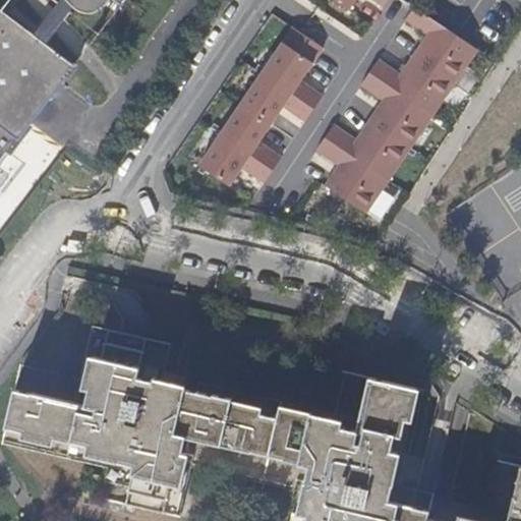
[(74,8),(65,0),(62,0),(34,37),(46,46),(74,8)]
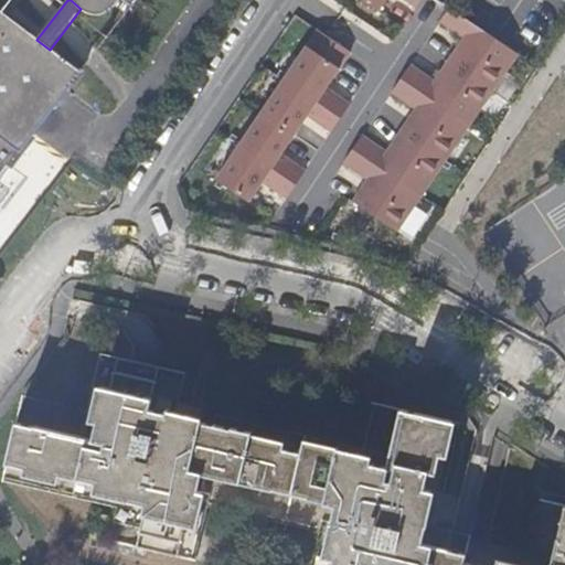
[(71,0),(81,9),(85,12),(89,16),(96,16),(103,16),(109,12),(114,7),(115,8),(120,0),(123,0),(132,8),(138,0),(71,0)]
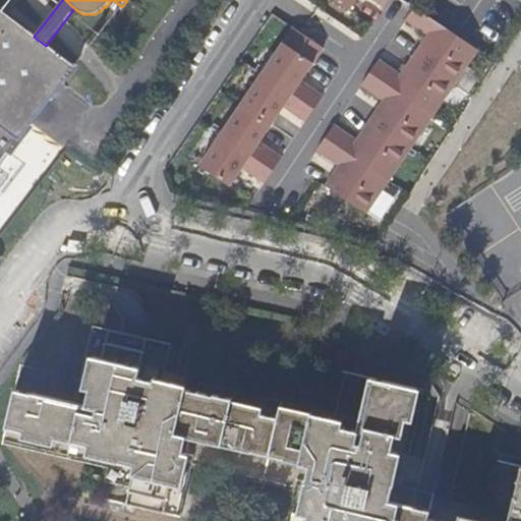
[(372,0),(384,7),(388,0),(334,0),(348,10),(354,0),(372,0)]
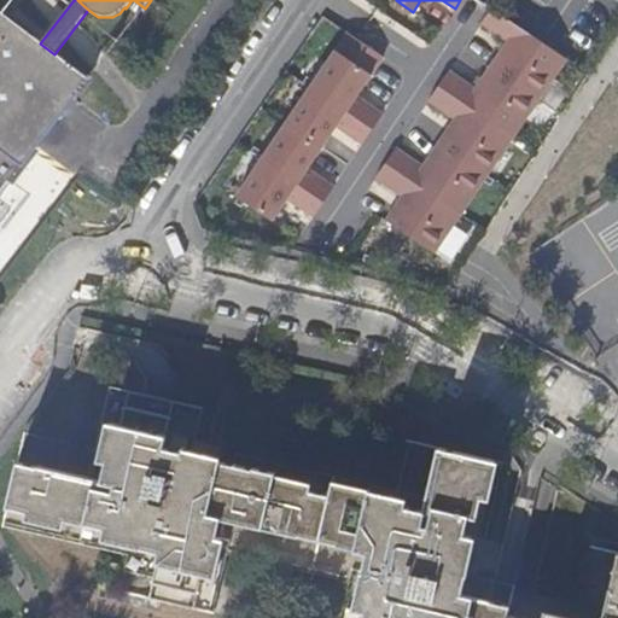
[(490,66),(540,99),(565,60),(490,10),(481,24),(507,42),(490,66)]
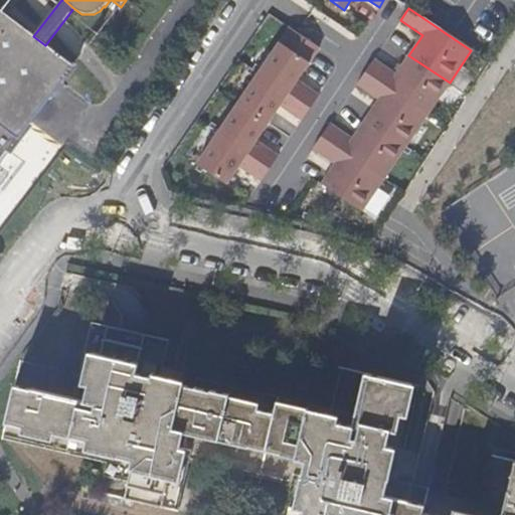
[(0,164),(74,67),(45,45),(33,36),(0,10),(0,164)]
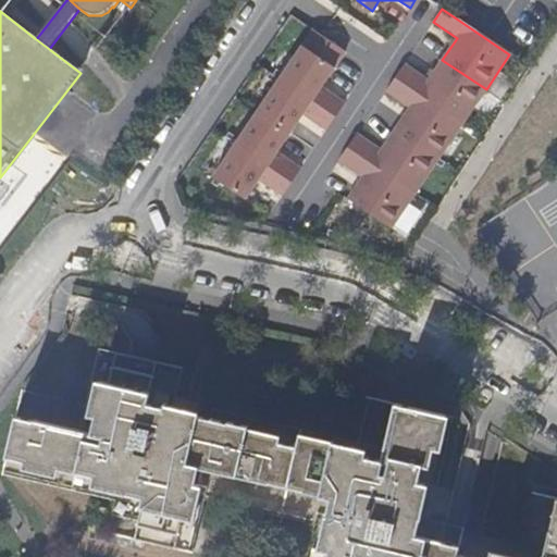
[(279,78),(335,116),(344,102),(320,86),(344,51),(312,29),(279,78)]
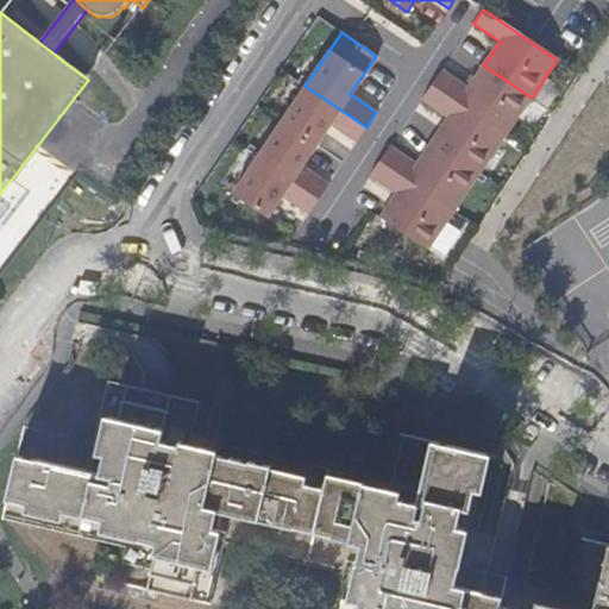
[(431,86),(506,136),(532,98),(483,66),(468,88),(441,70),(431,86)]
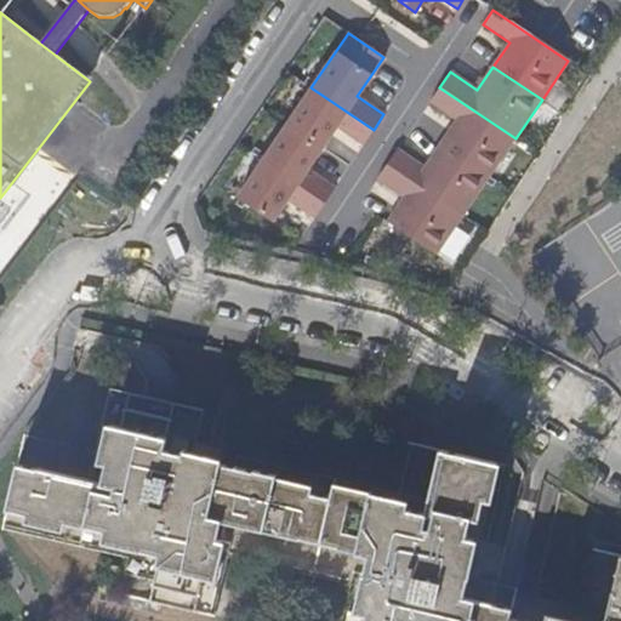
[(285,124),(322,148),(336,126),(363,144),(374,130),(311,87),(285,124)]
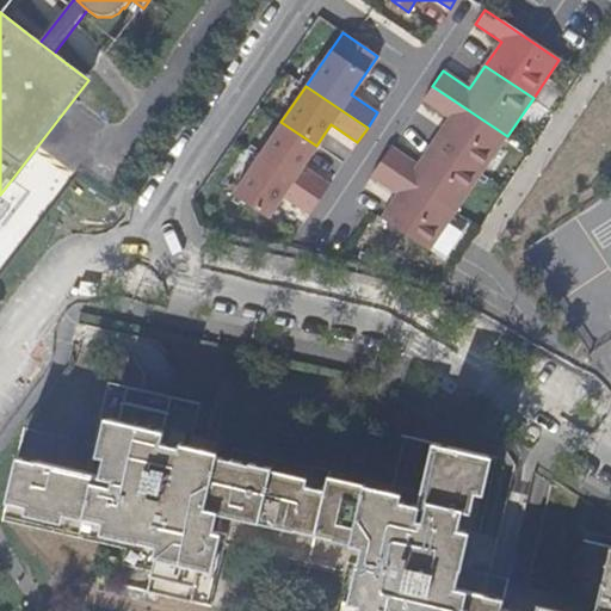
[(433,142),(481,174),(507,136),(432,86),(423,100),(449,118),(433,142)]
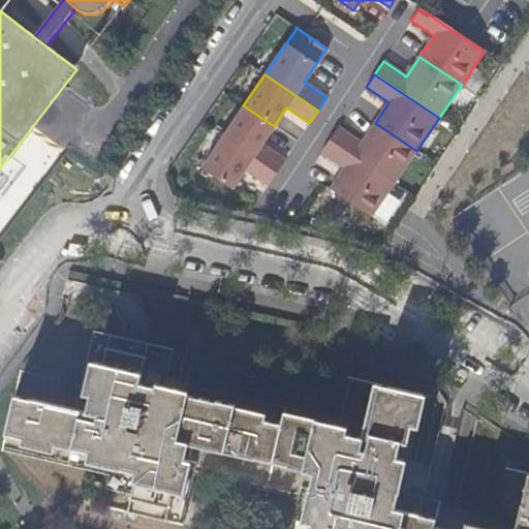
[(222,136),(276,173),(284,160),(260,145),(274,126),(243,105),(222,136)]
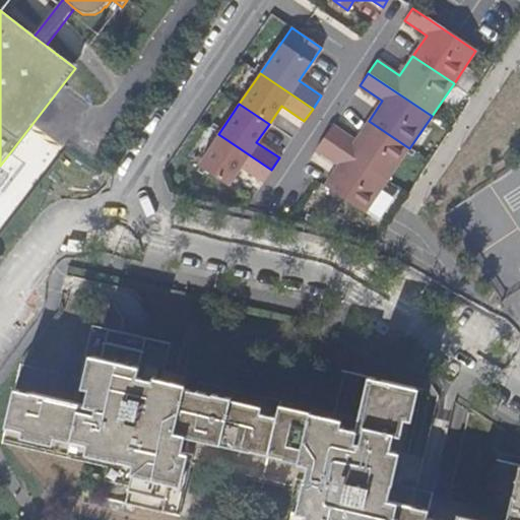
[(324,138),(387,181),(409,148),(369,121),(354,140),(333,125),(324,138)]
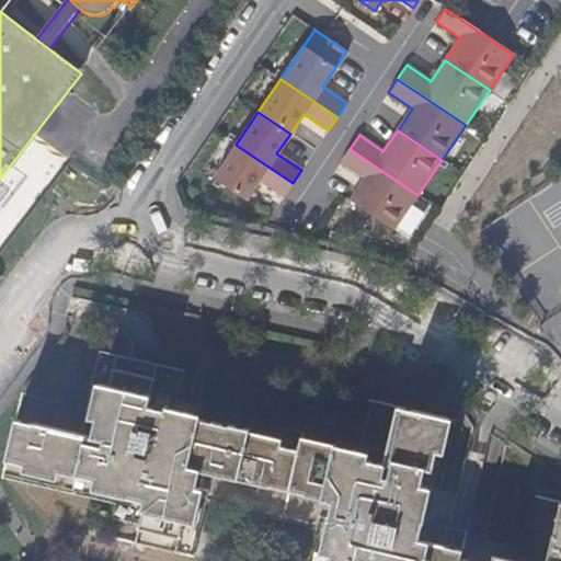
[(283,197),(293,183),(236,145),(213,178),(245,199),(259,180),(283,197)]
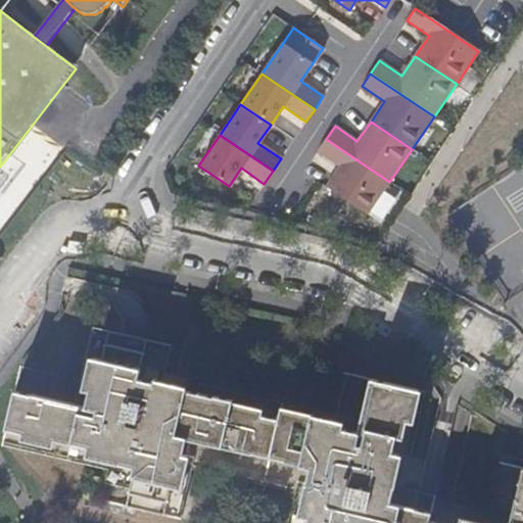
[(367,215),(389,182),(326,139),(317,151),(339,167),(326,187),(367,215)]
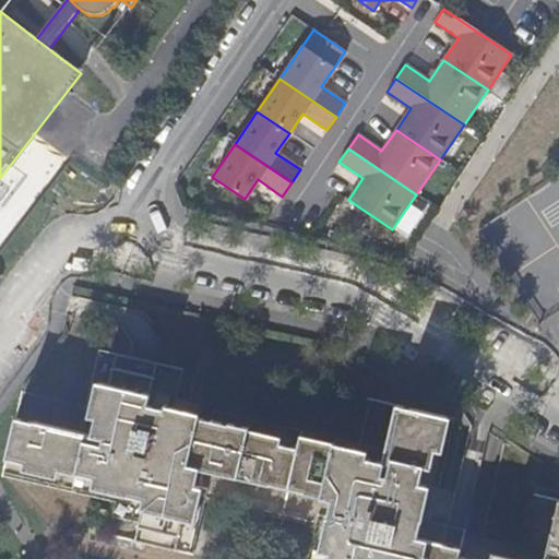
[(15,418),(2,473),(115,499),(107,535),(190,554),(203,497),(319,524),(310,558),(456,558),(460,549),(442,546),(454,492),(433,488),(450,418),(368,400),(356,449),(202,414),(200,421),(146,408),(157,360),(104,348),(84,433),(15,418)]
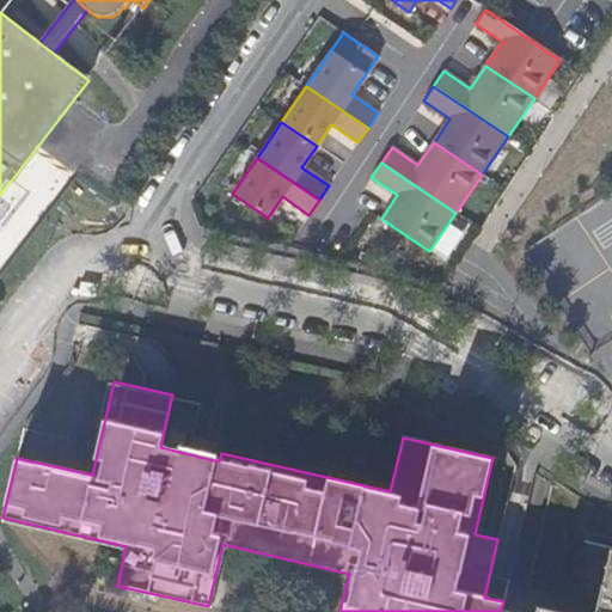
[(611,611),(611,562),(581,556),(568,611),(549,611),(503,601),(500,611),(611,611)]
